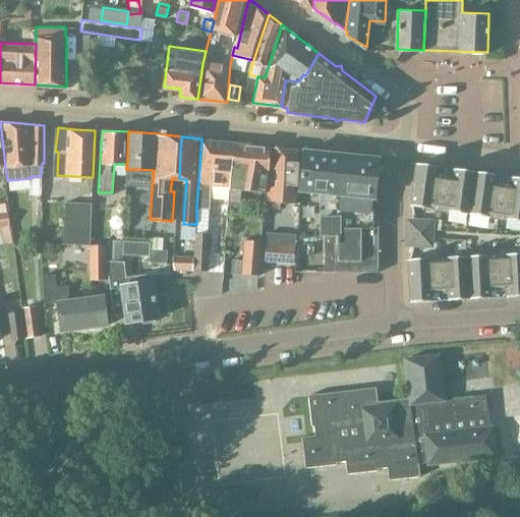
[(210,207),(211,184),(229,185),(230,186),(232,170),(233,141),(201,138),(198,180),(196,207),(210,207)]
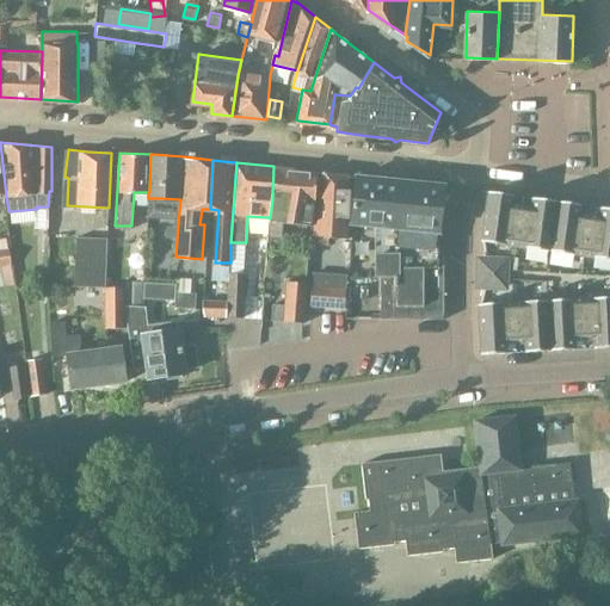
[(316,171),(273,166),(272,199),(270,218),(269,217),(267,237),(282,239),(283,221),(314,222),(316,203),(316,171)]
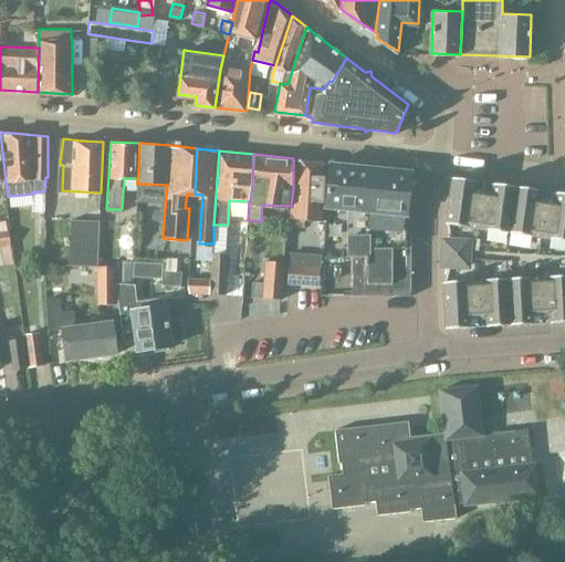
[(295,158),(292,217),(291,225),(303,226),(304,217),(322,218),(325,199),(325,162),(295,158)]
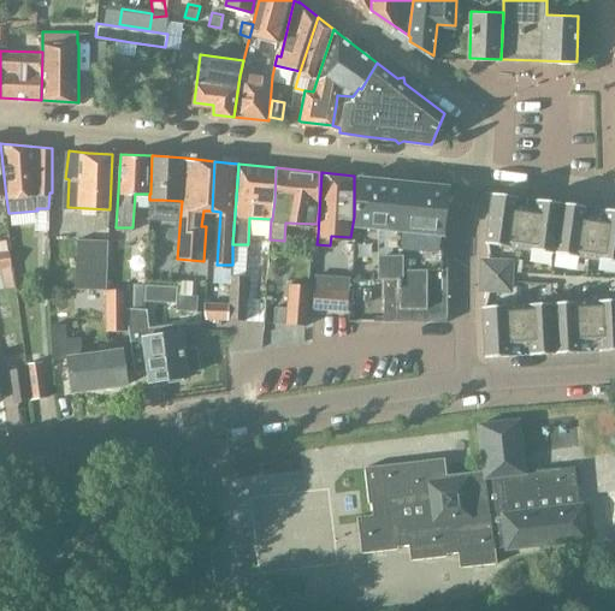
[(356,224),(384,226),(443,232),(443,231),(447,185),(359,176),(356,224)]
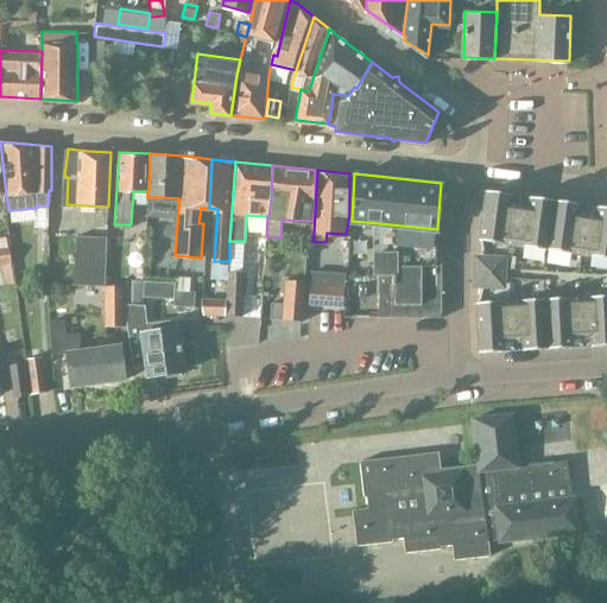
[(479,350),(535,347),(556,198),(486,189),(479,237),(481,239),(484,256),(478,256),(476,283),(482,283),(479,300),(476,300),(479,350)]
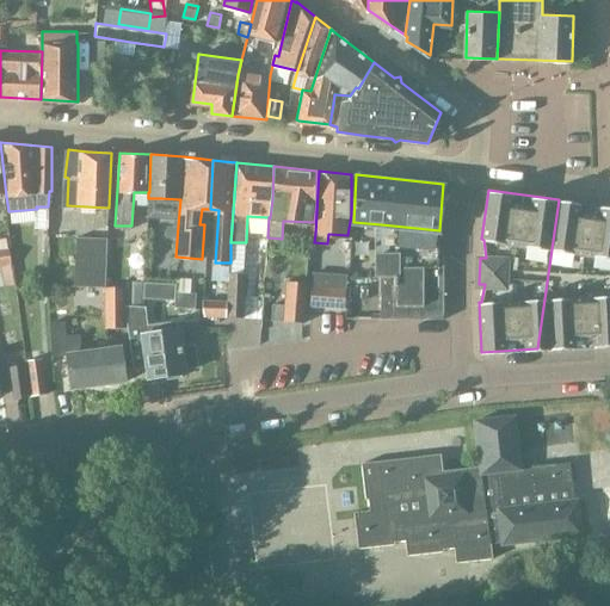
[(609,205),(559,199),(537,348),(609,345),(609,205)]
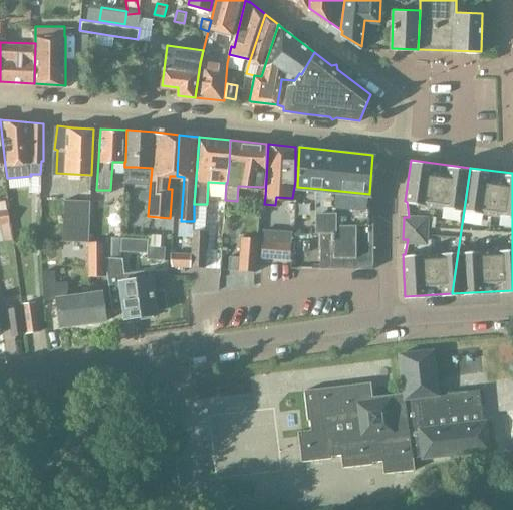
[(373,193),(369,193),(369,194),(320,189),(320,266),(373,266),(373,193)]
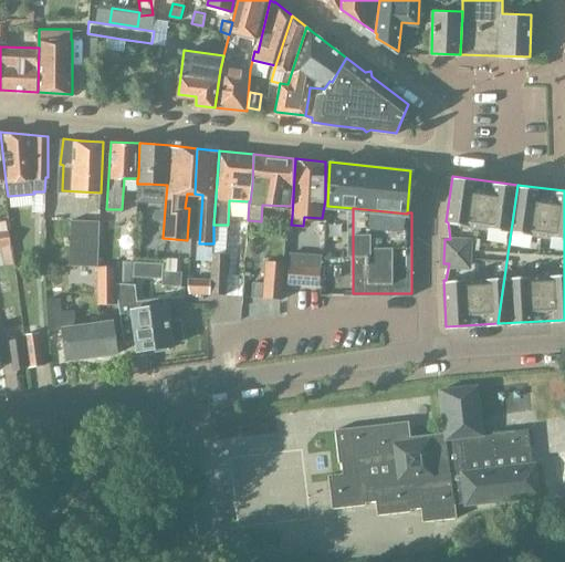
[(98,264),(100,219),(72,218),(70,263),(98,264)]
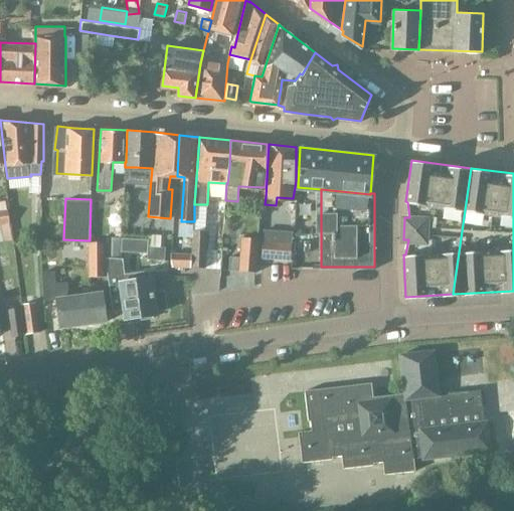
[(0,222),(0,223),(3,239),(13,237),(10,221),(8,208),(0,209),(0,222)]
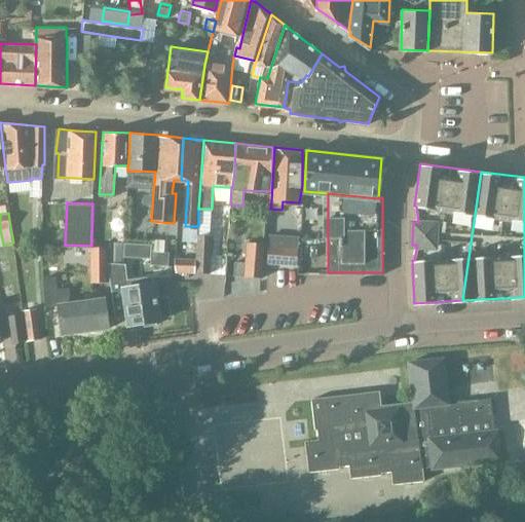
[(194,271),(210,272),(212,234),(196,233),(194,271)]
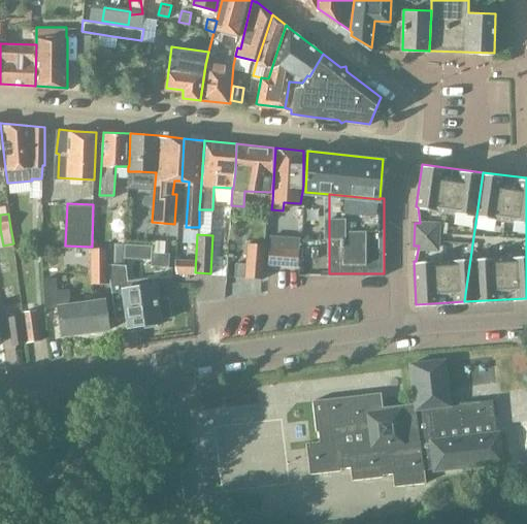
[(123,263),(124,242),(108,241),(107,263),(123,263)]
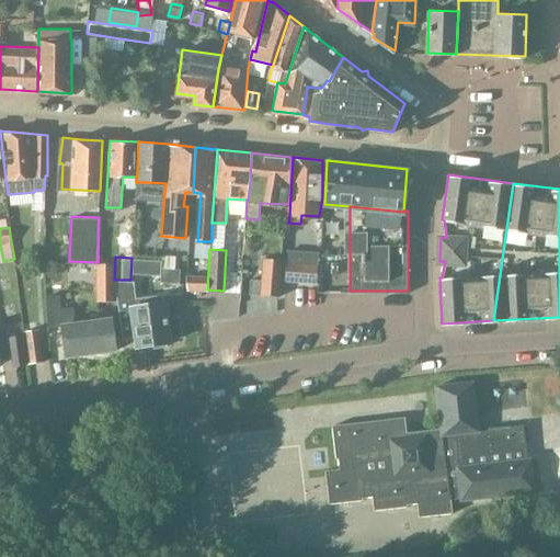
[(133,258),(132,272),(141,272),(143,259),(133,258)]
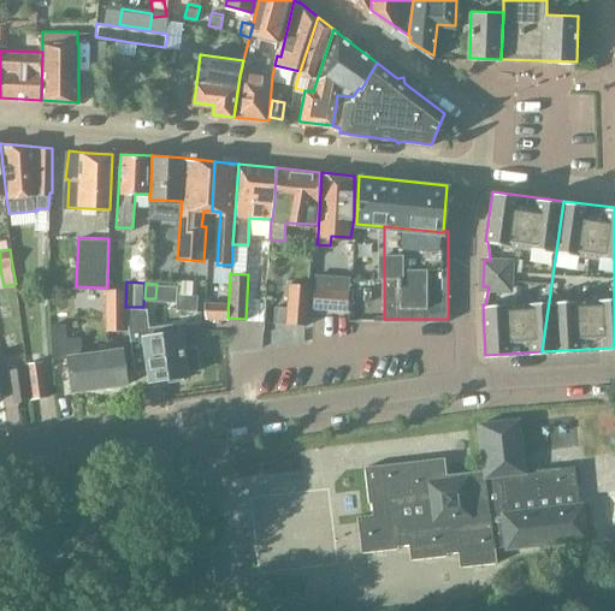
[(288,321),(307,324),(309,285),(290,283),(289,306),(276,304),(275,319),(288,320),(288,321)]
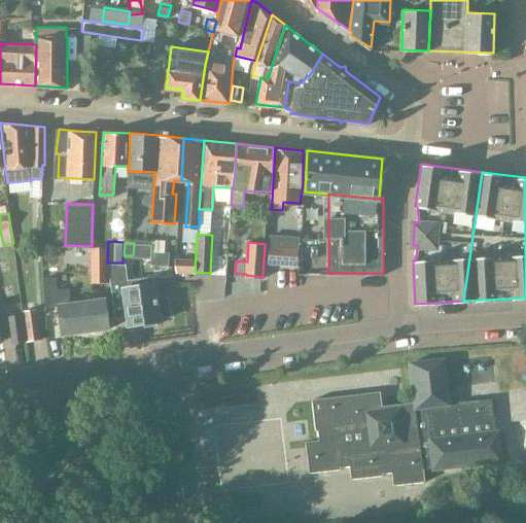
[(296,265),(297,248),(269,245),(268,262),(296,265)]
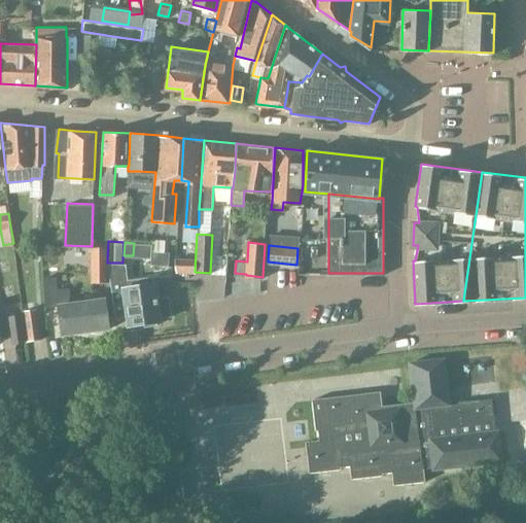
[(91,247),(90,282),(106,282),(107,247),(91,247)]
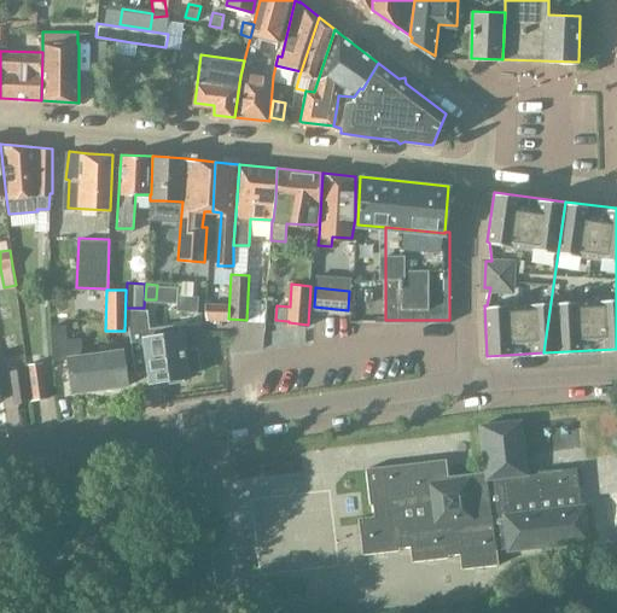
[(198,292),(180,291),(179,308),(198,309),(198,292)]
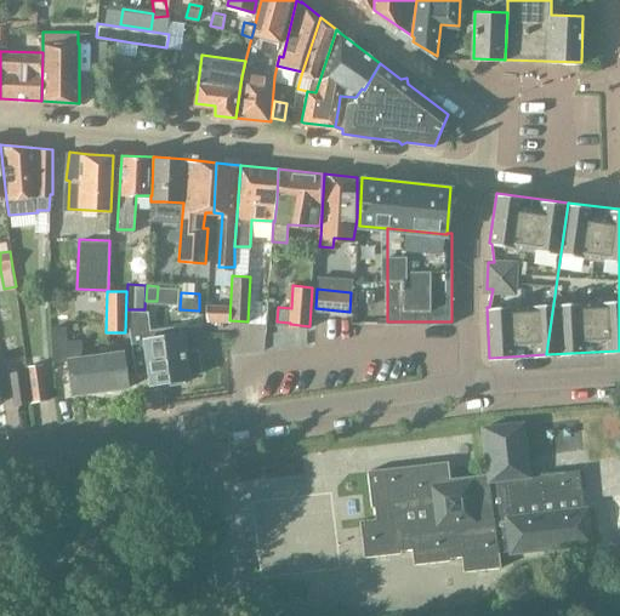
[(229,304),(205,303),(205,320),(229,321),(229,304)]
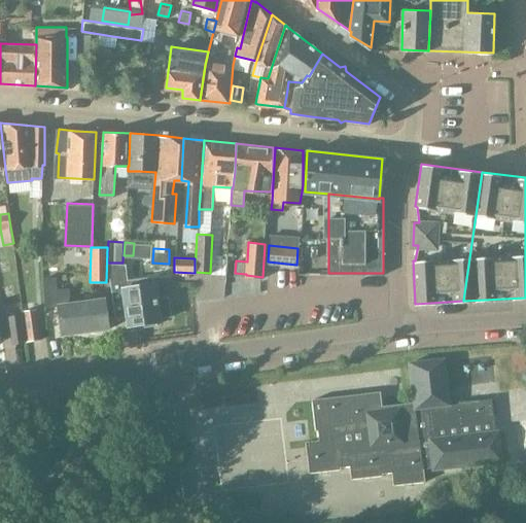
[(126,282),(123,282),(121,271),(109,273),(111,284),(117,326),(160,320),(153,282),(126,286),(126,282)]
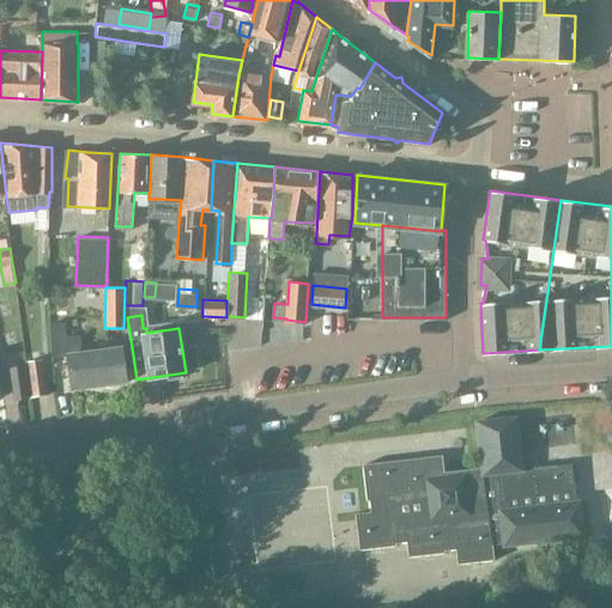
[(127,381),(122,346),(83,351),(80,333),(67,335),(65,321),(49,323),(54,356),(68,354),(73,387),(127,381)]
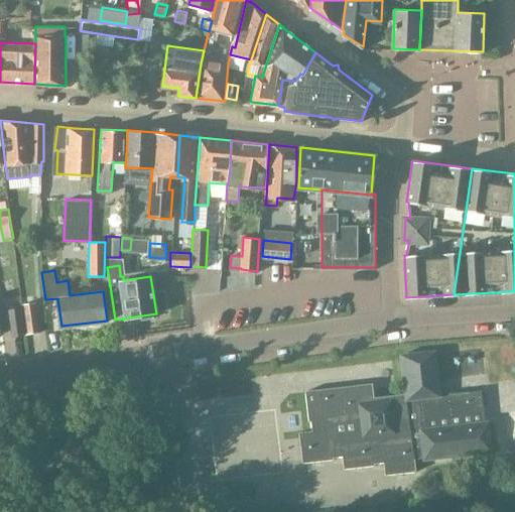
[(238,290),(237,275),(218,276),(219,290),(238,290)]
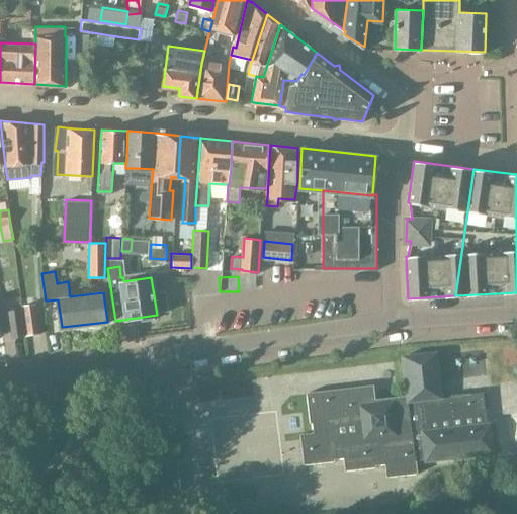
[(35,303),(22,305),(26,334),(39,332),(35,303)]
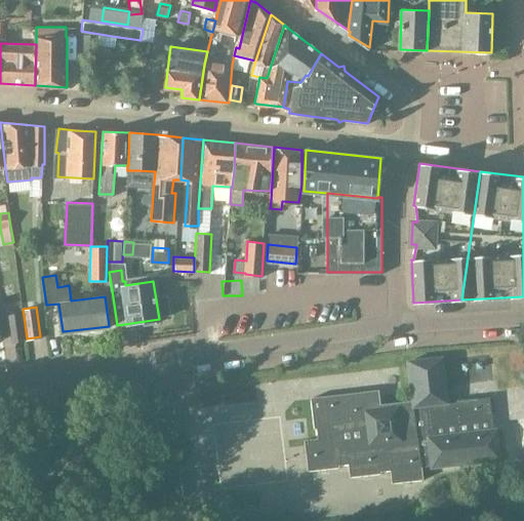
[(7,314),(11,341),(25,338),(21,312),(7,314)]
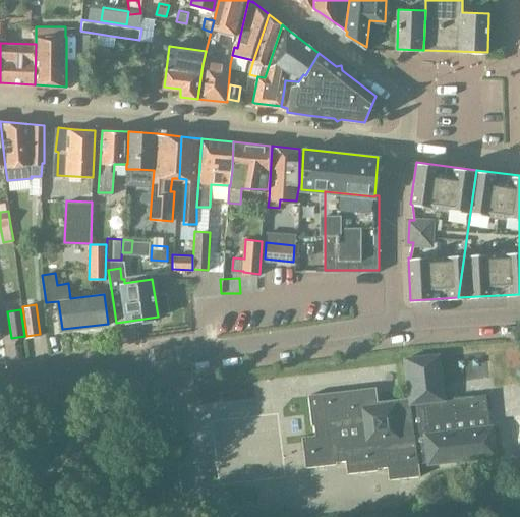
[(405,357),(410,396),(392,398),(401,477),(420,475),(419,462),(428,461),(429,463),(497,455),(493,424),(488,425),(486,407),(487,406),(486,394),(445,398),(440,353),(405,357)]
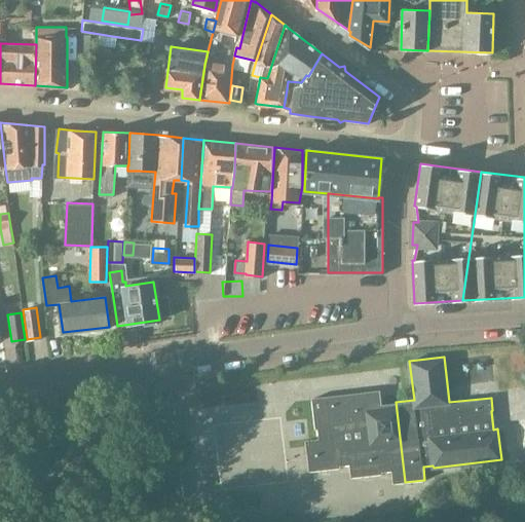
[(394,483),(405,482),(396,402),(381,404),(380,389),(311,398),(315,429),(317,429),(319,438),(305,440),(309,471),(340,467),(340,464),(350,463),(351,477),(382,473),(382,471),(392,470),(394,483)]
